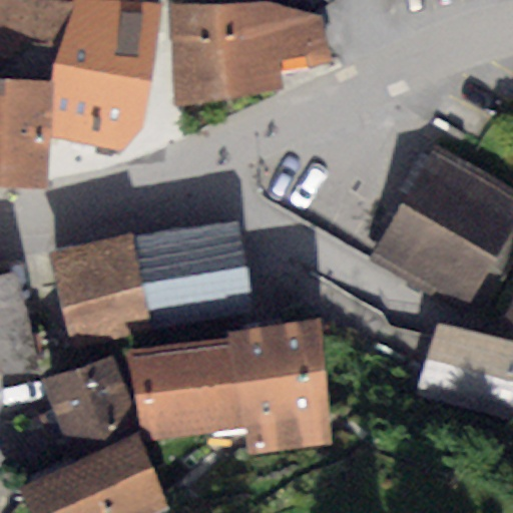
[(0,0),(0,184),(48,187),(49,138),(50,80),(75,2),(52,0),(0,0)]
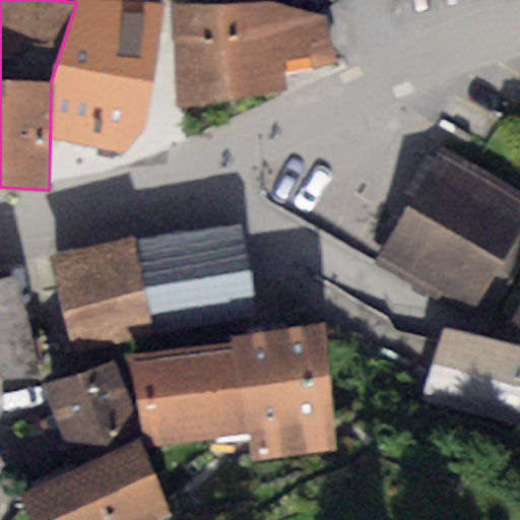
[(270,0),(173,4),(178,106),(288,88),(284,76),(341,59),(323,16),(270,0)]
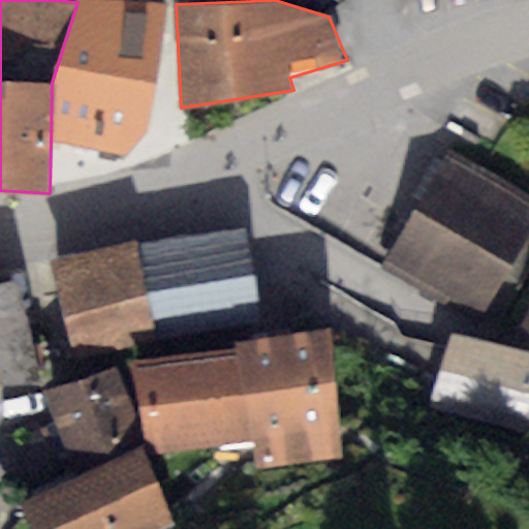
[(162,4),(78,2),(52,83),(51,143),(127,156),(148,128),(162,4)]
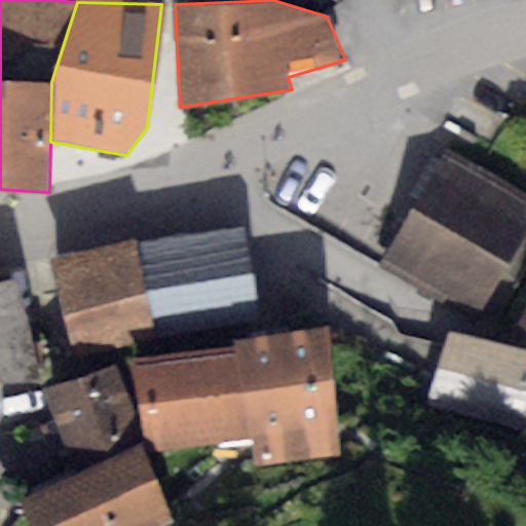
[(525,230),(525,196),(444,151),(380,267),(477,316),(525,230)]
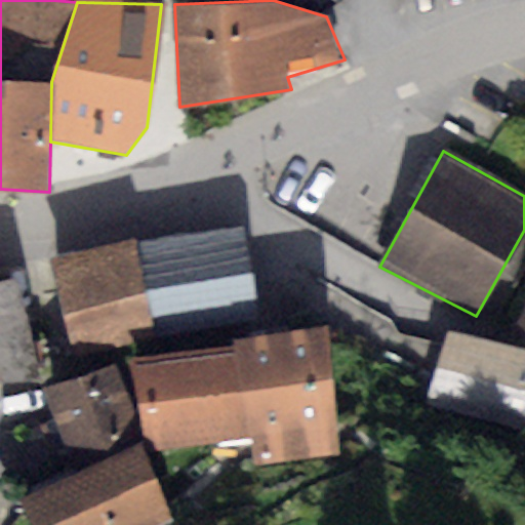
[(244,226),(132,244),(154,337),(263,320),(244,226)]
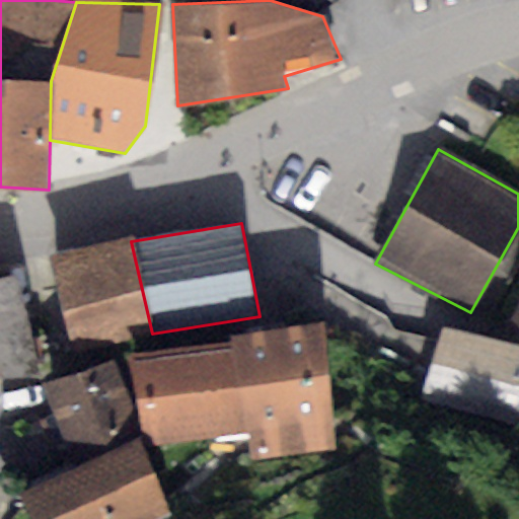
[(152,334),(131,241),(52,256),(72,351),(152,334)]
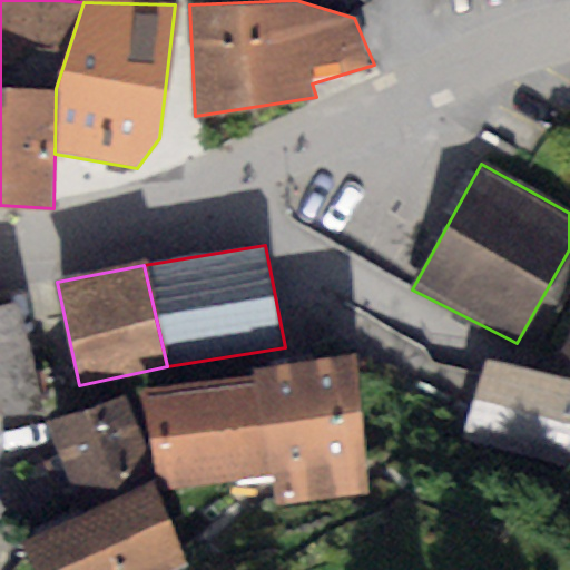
[(20,297),(0,303),(0,411),(48,406),(20,297)]
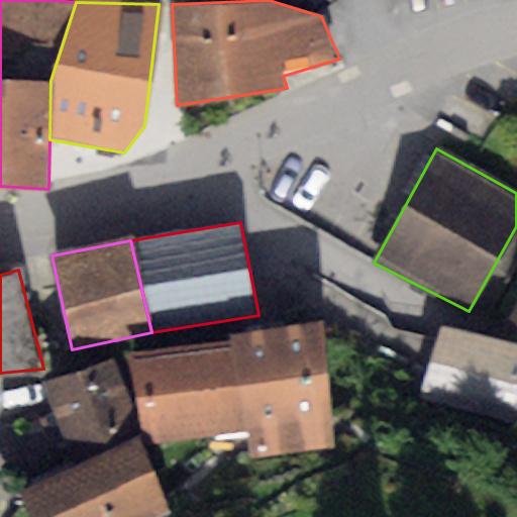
[(516,294),(501,321),(516,330),(516,294)]
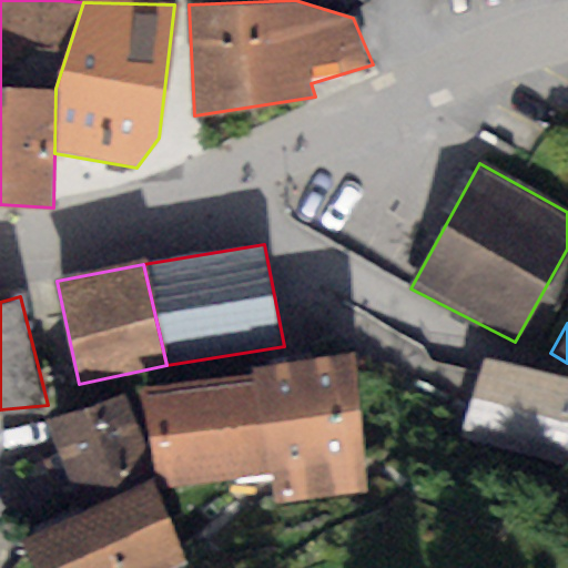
[(253,375),(146,386),(161,488),(269,475),(272,505),(368,493),(352,351),(252,367),(253,375)]
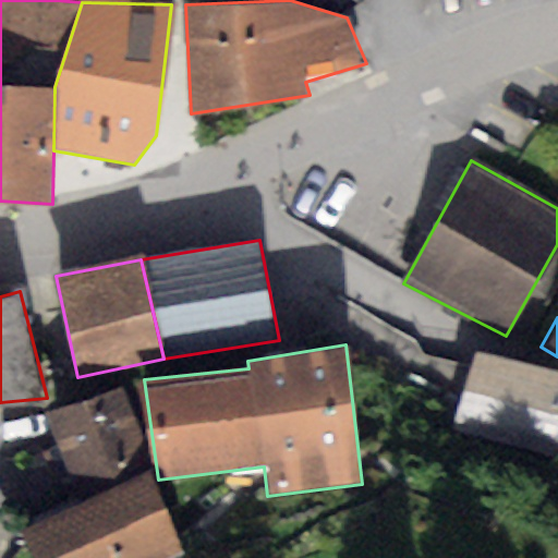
[(557,371),(473,352),(456,425),(557,455),(557,371)]
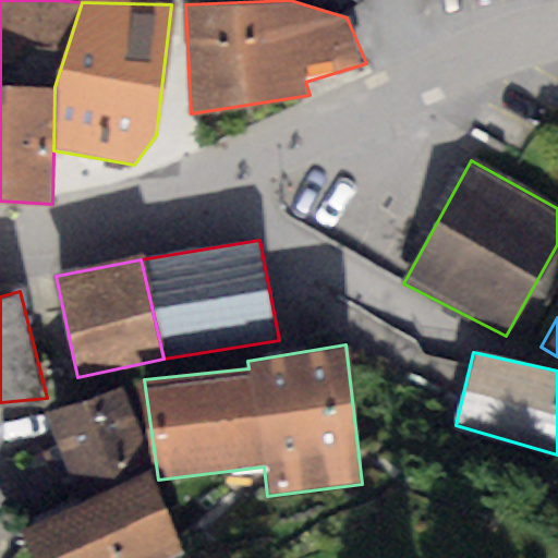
[(75,506),(148,472),(124,390),(45,412),(75,506)]
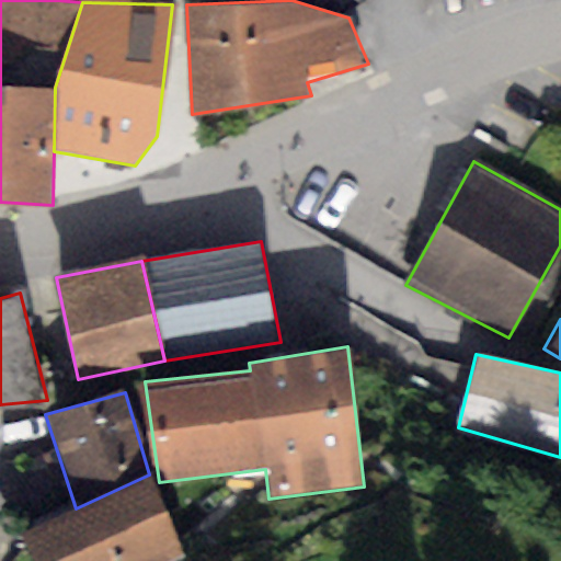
[(76,508),(23,533),(35,560),(156,560),(183,549),(149,474),(76,508)]
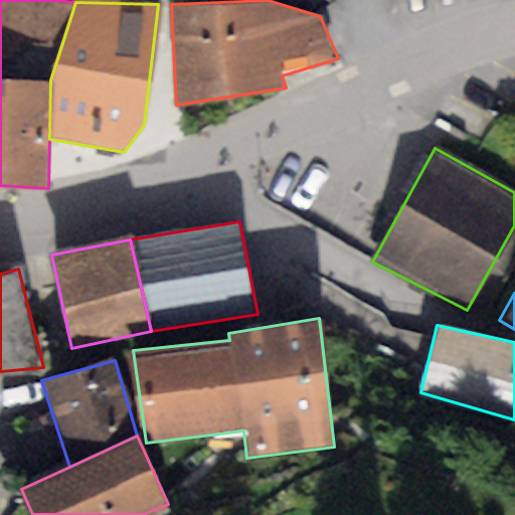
All buildings are outlined.
